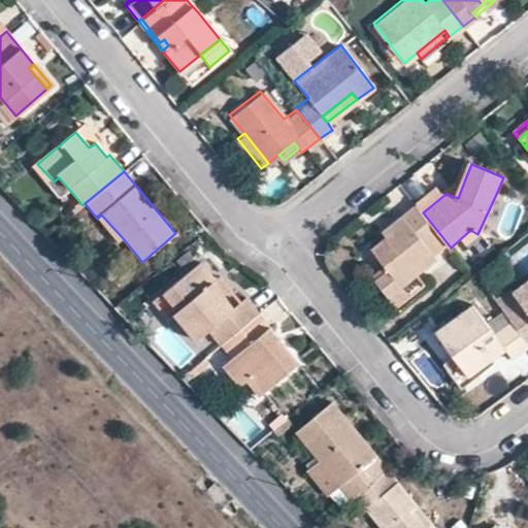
[(458,198),(466,176),(446,194),(458,198)]
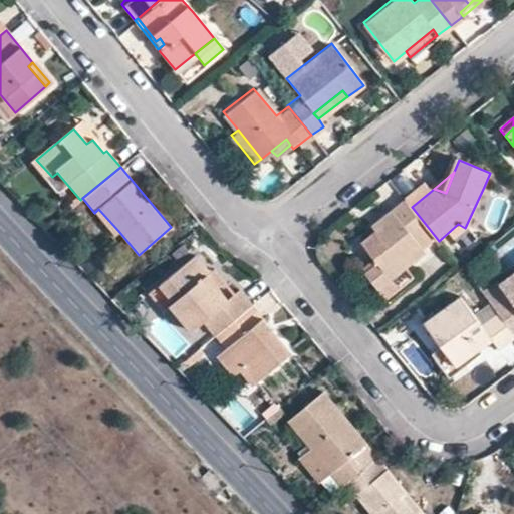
[(407,202),(412,207),(434,189),(427,186),(407,202)]
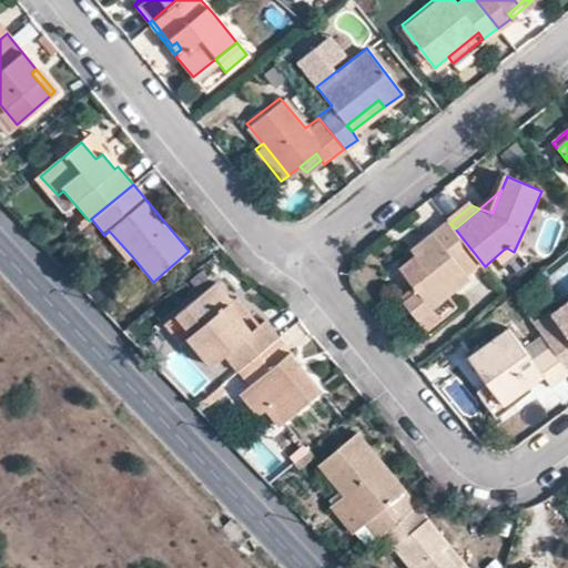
[(419,294),(434,312),(474,281),(470,277),(485,266),(455,229),(449,223),(423,244),(427,250),(419,256),(401,271),(419,294)]
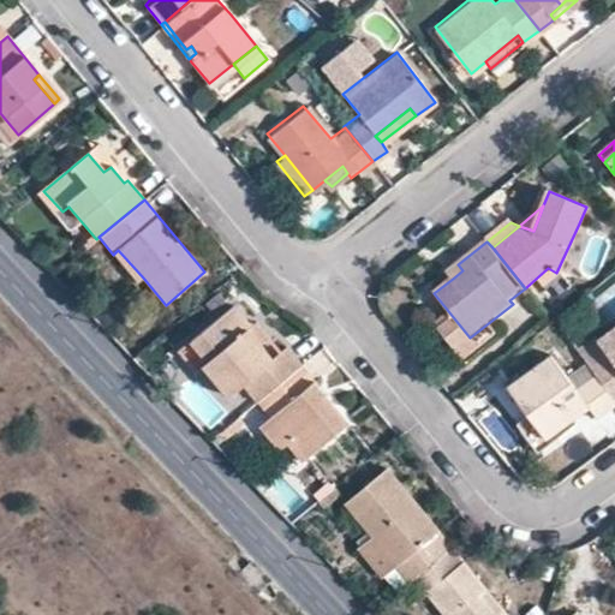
[(137,284),(143,278),(118,250),(113,255),(137,284)]
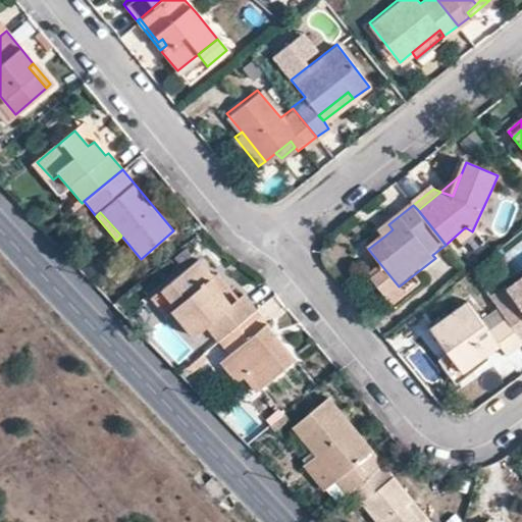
[(380,230),(385,236),(393,229),(388,224),(380,230)]
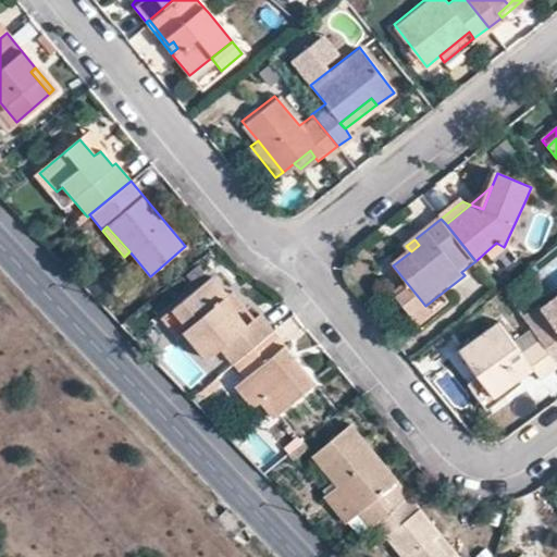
[(486,251),(492,257),(504,247),(496,243),(486,251)]
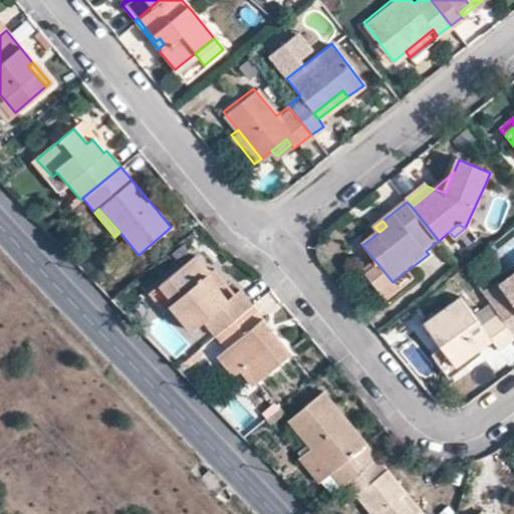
[(236,292),(227,300),(208,276),(212,274),(197,256),(163,285),(176,300),(171,305),(193,330),(205,320),(216,335),(252,304),(240,289),(236,292)]
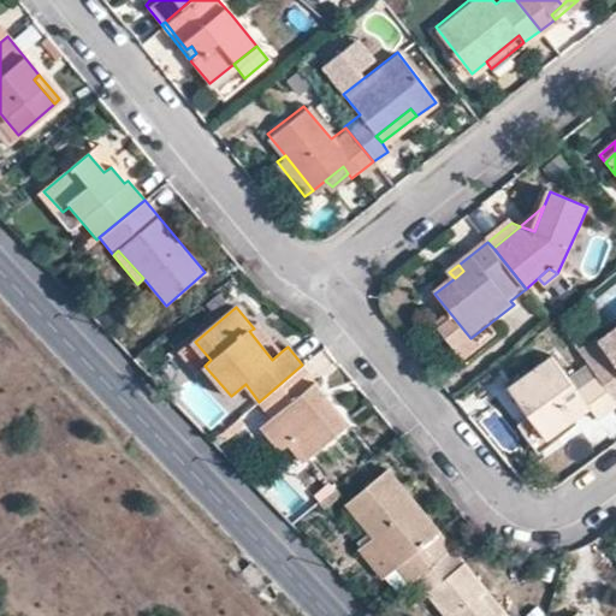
[(455,319),(439,331),(455,350),(471,338),(455,319)]
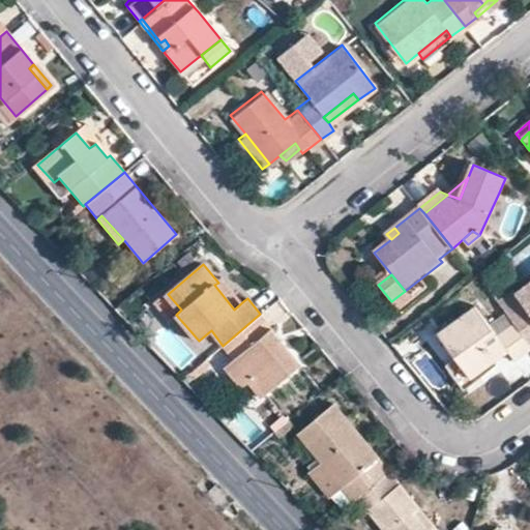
[(529,274),(498,299),(511,317),(529,341),(529,274)]
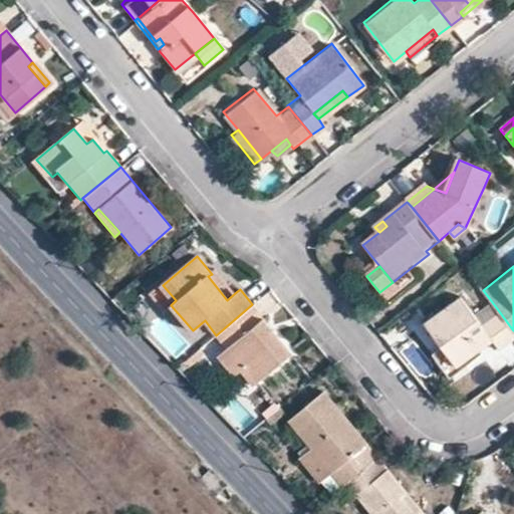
[(227,300),(236,292),(216,270),(212,274),(208,276),(227,300)]
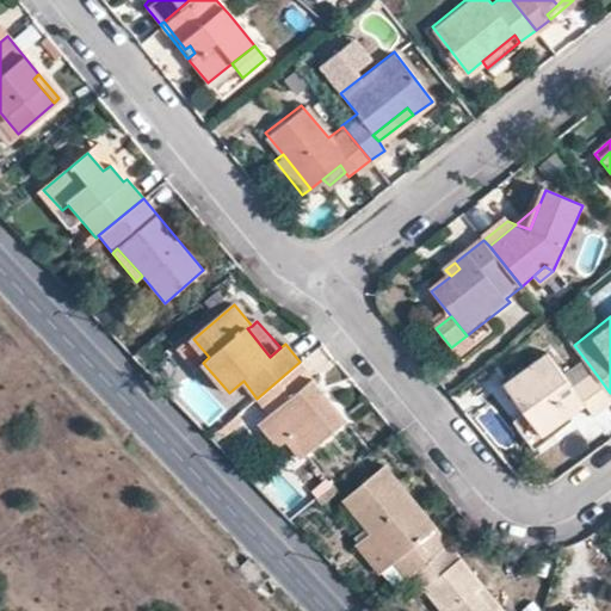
[(610,393),(590,365),(571,381),(544,347),(503,381),(524,409),(542,431),(548,427),(567,413),(586,400),(593,409),(610,396),(610,393)]
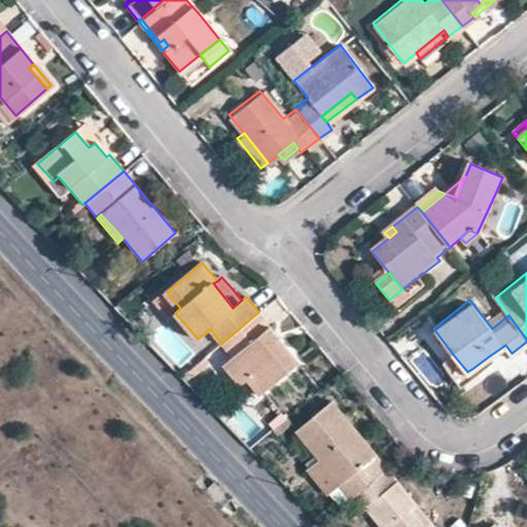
[(240,383),(248,377),(255,378),(267,389),(300,361),(258,312),(221,344),(233,356),(223,363),(240,383)]
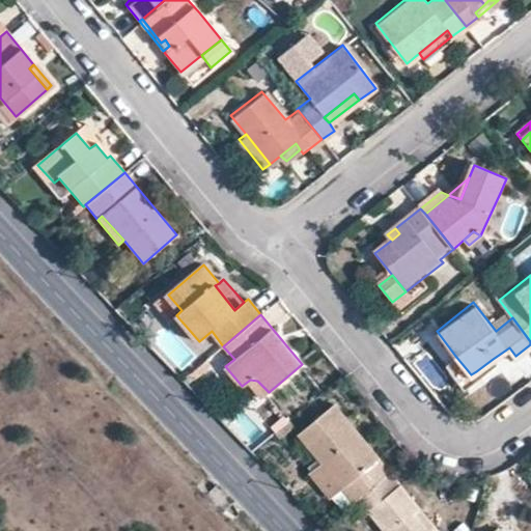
[(476,371),(471,374),(455,356),(445,364),(464,389),(480,378),(476,371)]
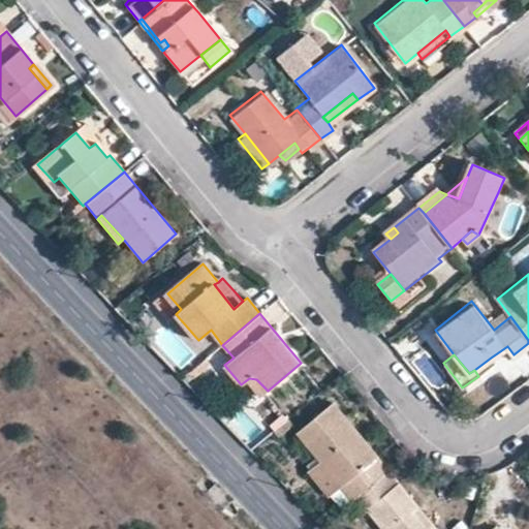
[(256,379),(249,378),(262,395),(268,391),(256,379)]
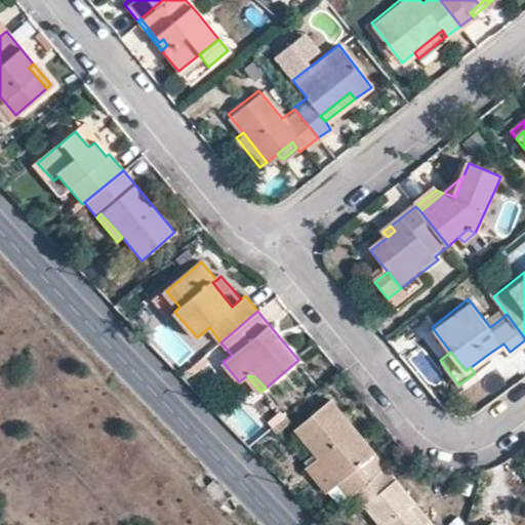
[(315,454),(318,457),(337,480),(350,495),(384,466),(328,400),(293,429),(315,454)]
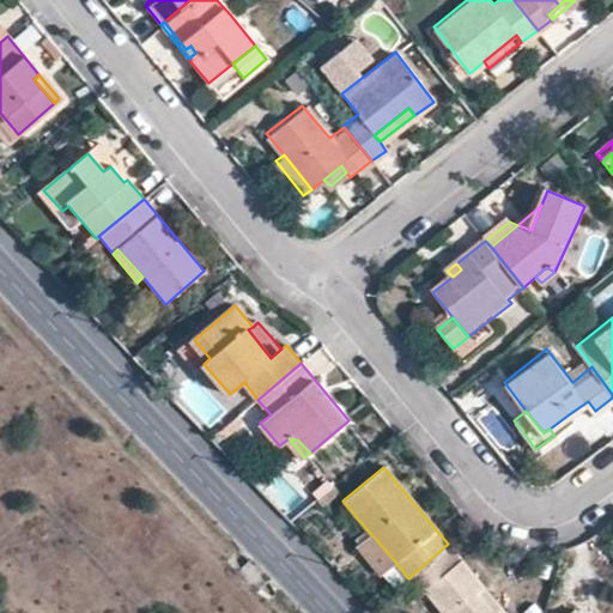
[(381,572),(395,589),(405,581),(408,578),(394,560),(371,534),(368,530),(354,542),(358,547),(381,572)]
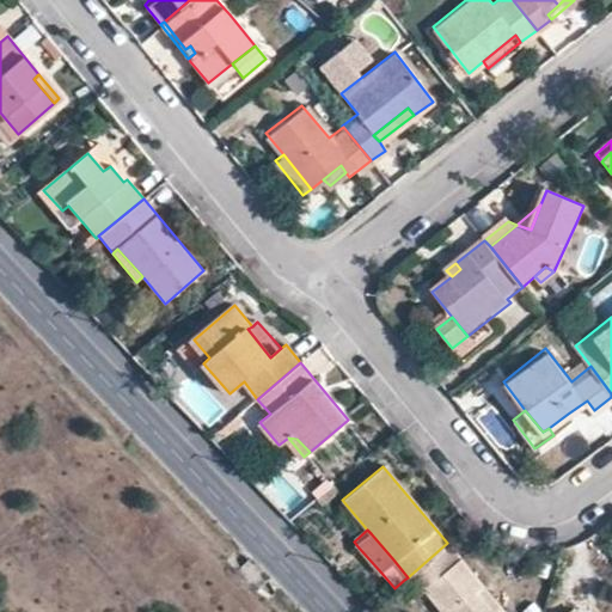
[(417,595),(424,589),(442,611),(491,611),(476,593),(483,587),(447,543),(408,577),(404,580),(417,595)]
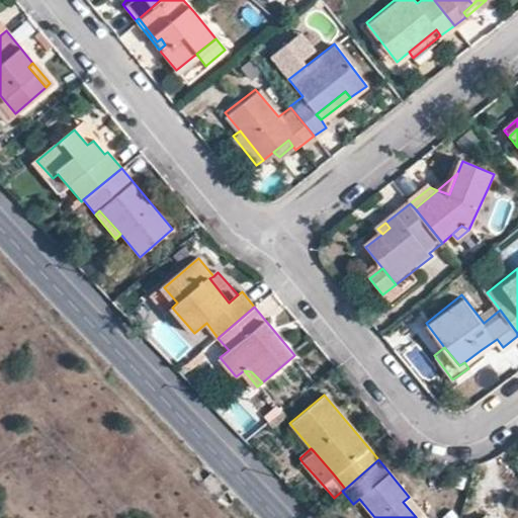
[(332,500),(328,494),(312,508),(317,513),(332,500)]
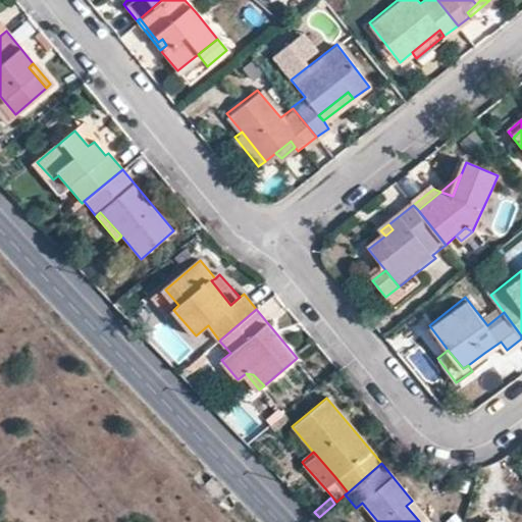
[(428,521),(412,501),(406,506),(419,521),(428,521)]
